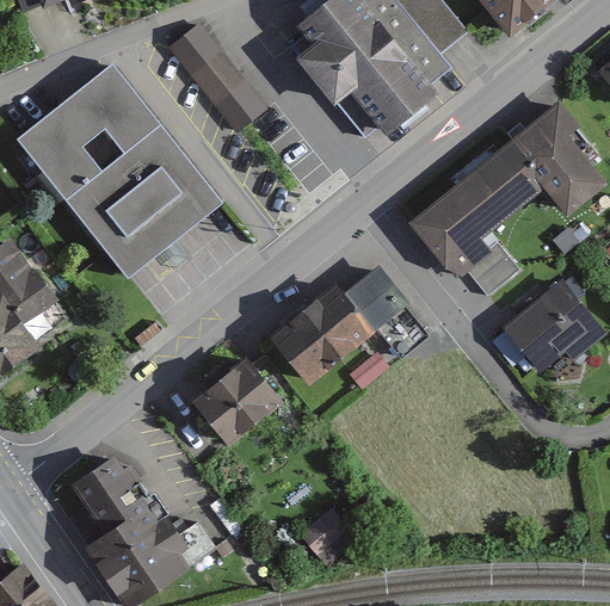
[(326,0),(299,24),(313,42),(296,56),(364,138),(382,124),(387,131),(442,90),(432,79),(453,63),(442,50),(401,0),(326,0)]
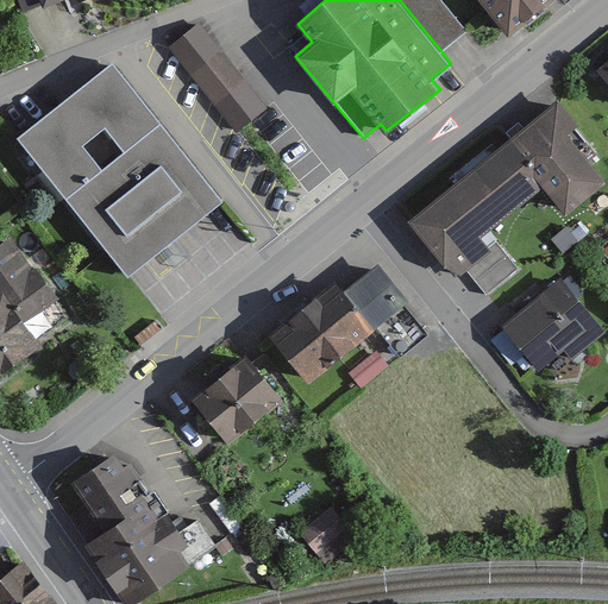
[(400,0),(440,50),(469,26),(446,0),(400,0)]
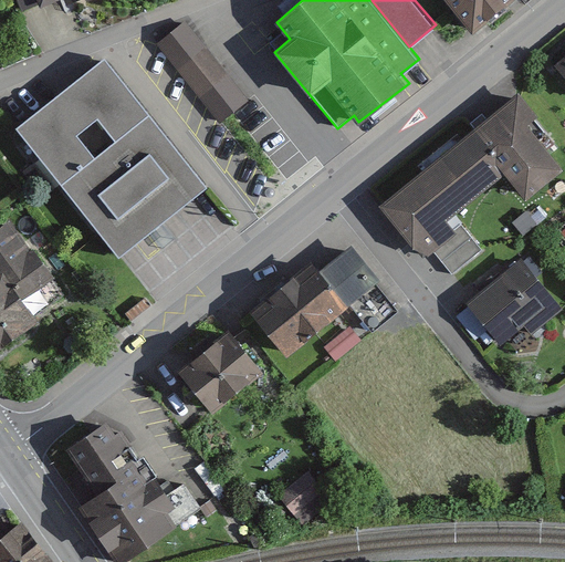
[(445,0),(472,32),(509,0),(445,0)]
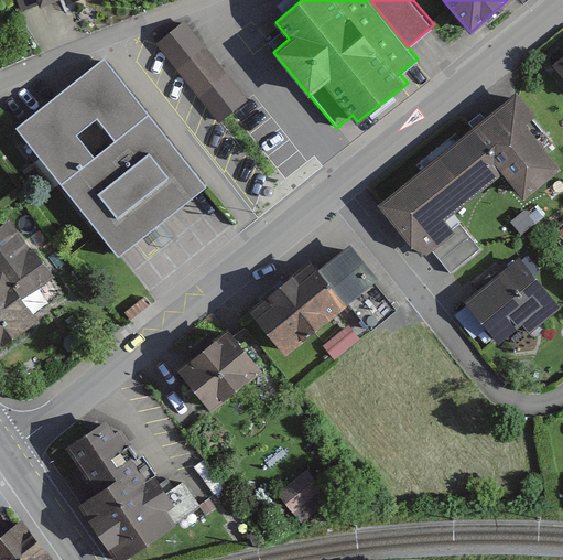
[(205,45),(176,73),(199,97),(228,71),(205,45)]
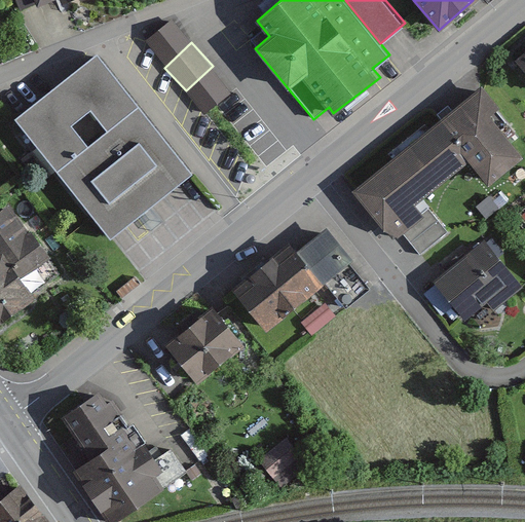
[(524,47),(512,58),(524,74),(524,47)]
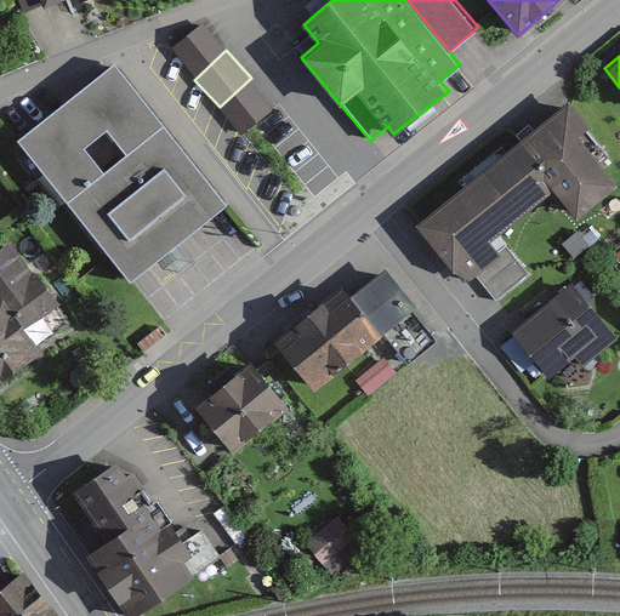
[(113,63),(15,143),(129,283),(227,204),(113,63)]
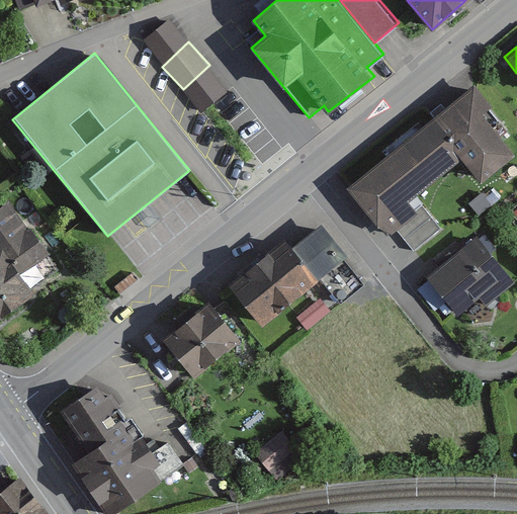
[(471,82),(344,189),(385,240),(416,215),(406,202),(461,157),(483,183),(516,156),(482,115),(492,107),(471,82)]
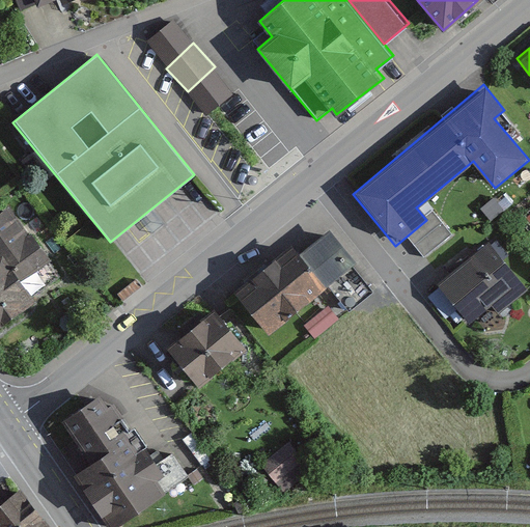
[(0,323),(35,299),(23,282),(53,261),(9,201),(0,207),(0,323)]
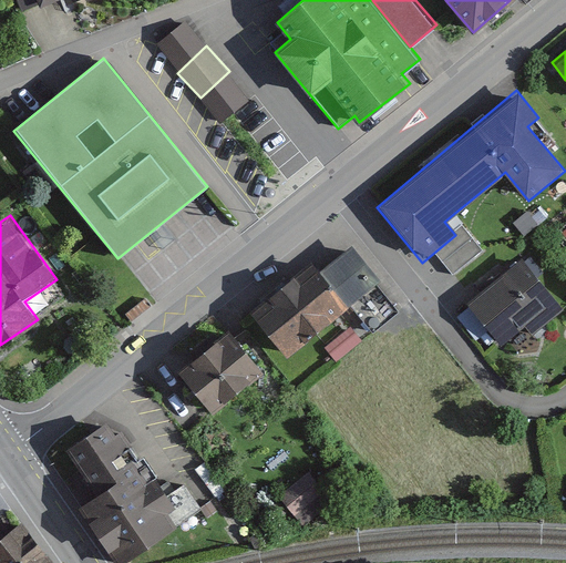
[(309,260),(250,308),(287,355),(377,282),(349,248),(319,273),(309,260)]
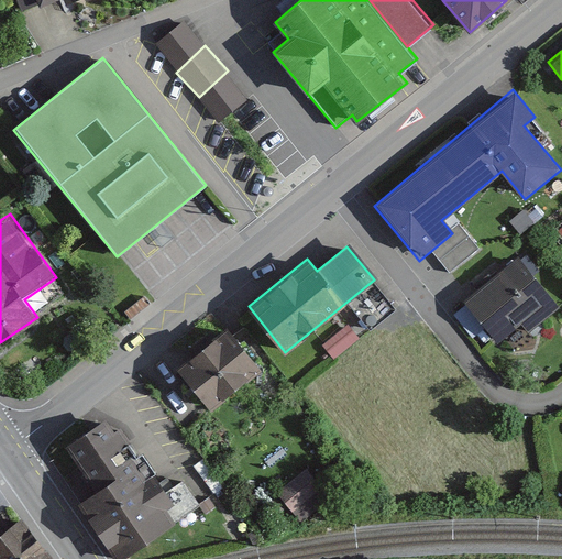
[(520,256),(462,302),(494,342),(522,319),(530,329),(560,306),(520,256)]
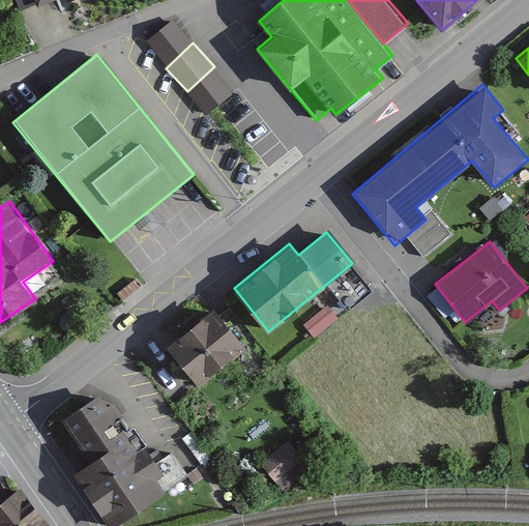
[(212,307),(165,343),(198,385),(244,348),(212,307)]
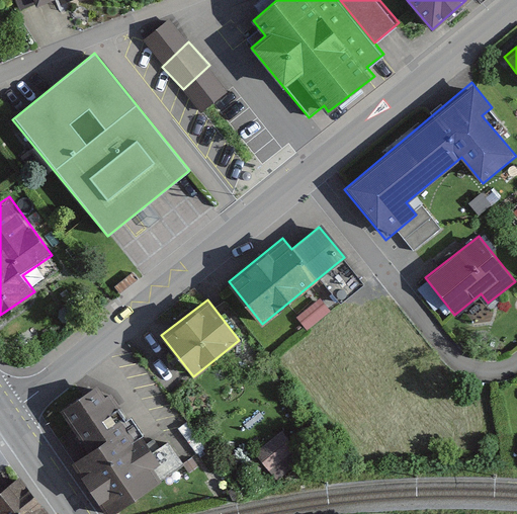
[(101,383),(62,410),(90,451),(75,462),(109,513),(111,513),(165,477),(101,383)]
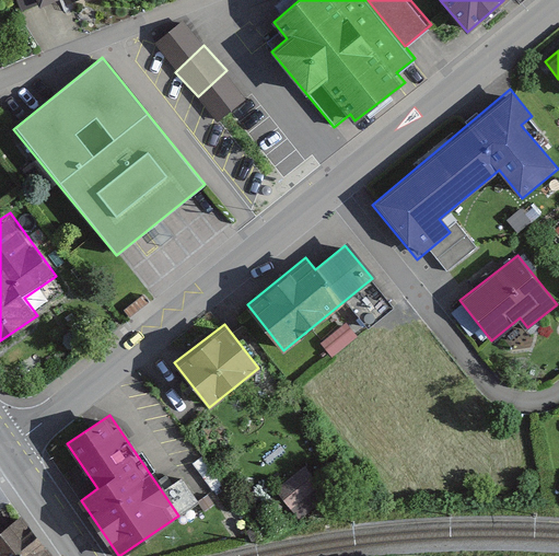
[(310,465),(280,488),(295,508),(325,485),(310,465)]
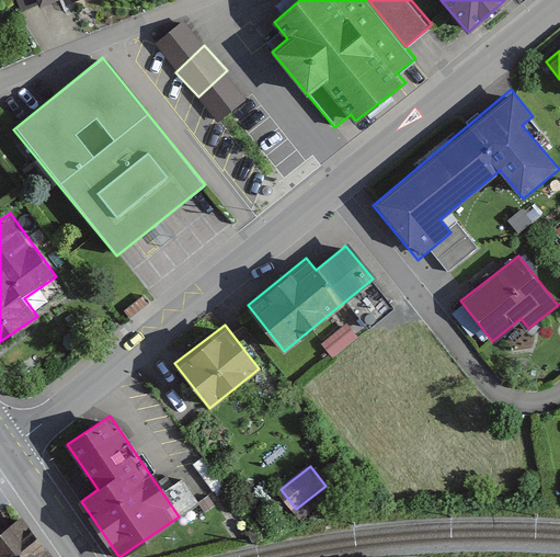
[(52,556),(21,519),(0,535),(0,556),(52,556)]
